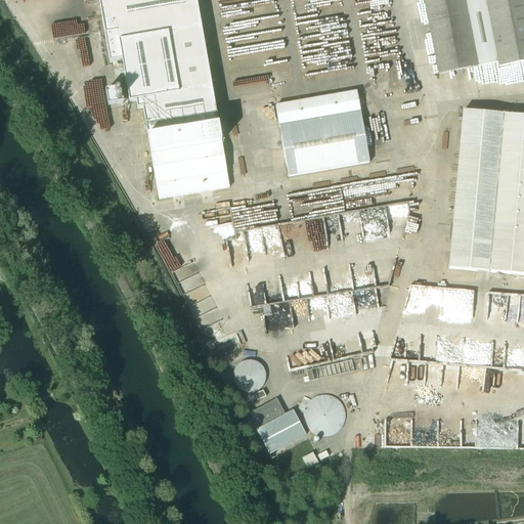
[(98,0),(110,61),(122,60),(129,100),(135,99),(137,108),(142,107),(158,201),(229,188),(195,0),(98,0)]
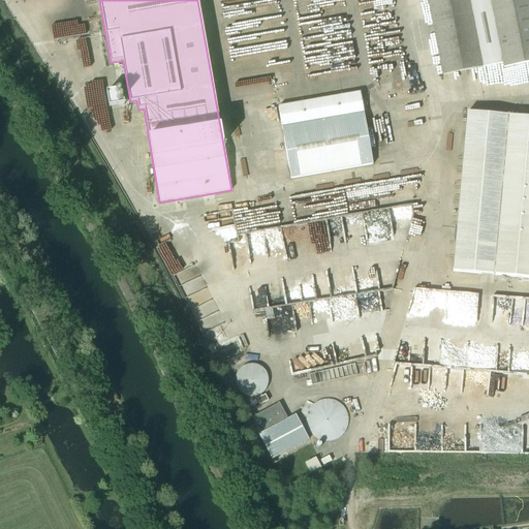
[(503,68),(528,62),(528,0),(427,0),(442,75),(502,63),(503,68)]
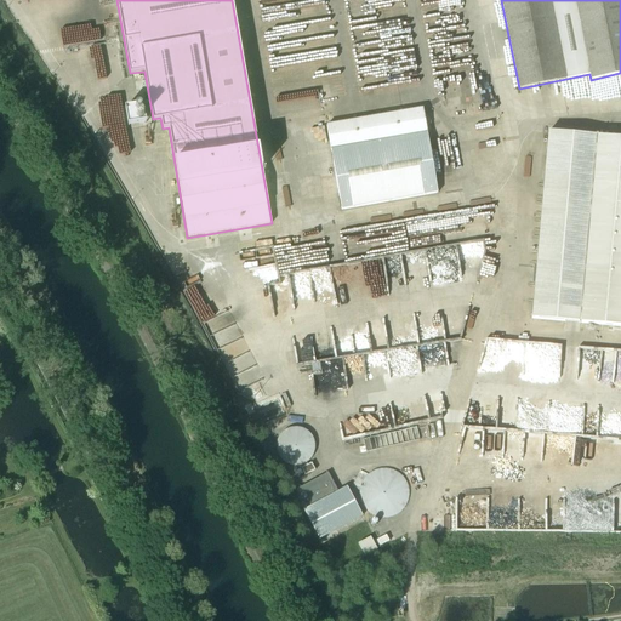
[(317,89),(342,84),(332,34),(313,38),(313,36),(300,39),(300,45),(295,46),(296,51),(285,52),(288,69),(271,73),(277,104),(318,97),(317,89)]
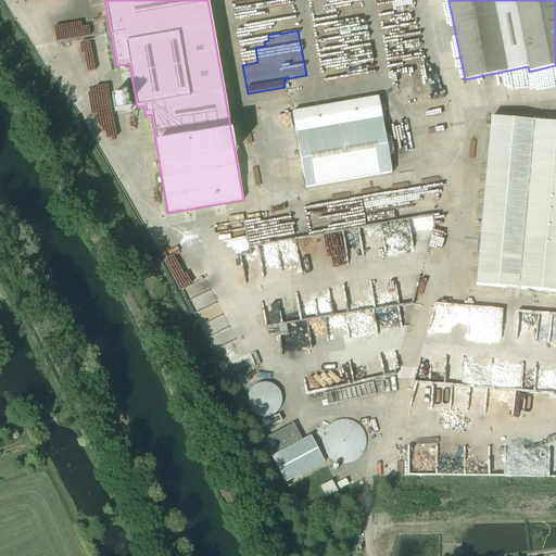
[(114,113),(130,111),(128,95),(112,97),(114,113)]
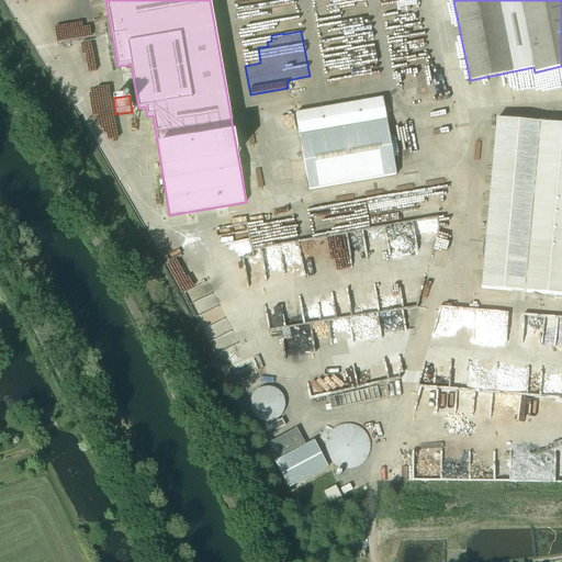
[(381,98),(295,113),(308,191),(395,176),(381,98)]
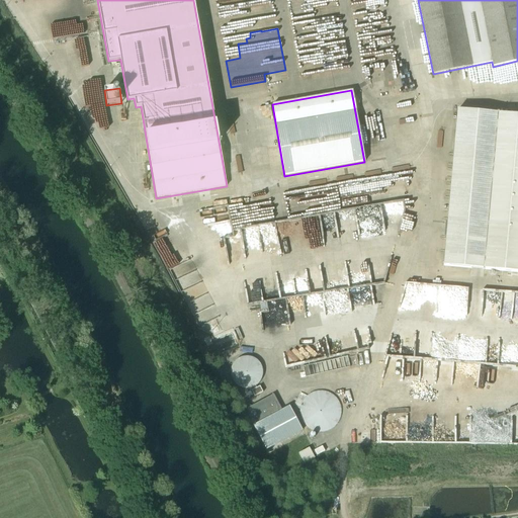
[(517,272),(517,114),(457,111),(442,266),(517,272)]
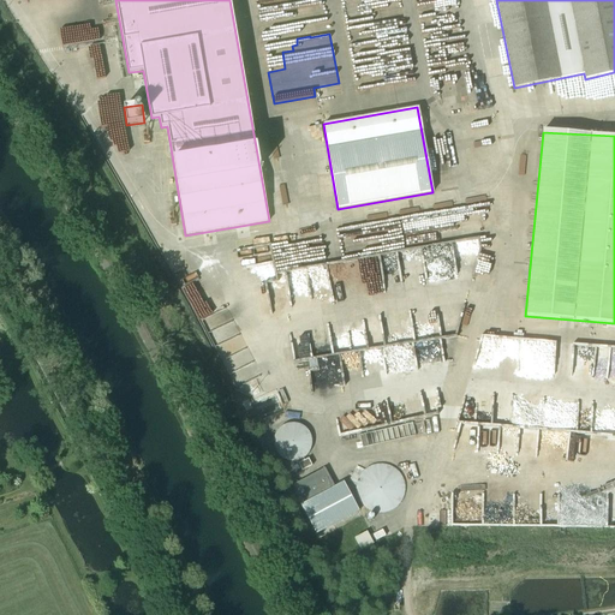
[(120,156),(124,171),(136,167),(129,141),(114,144),(117,156),(120,156)]
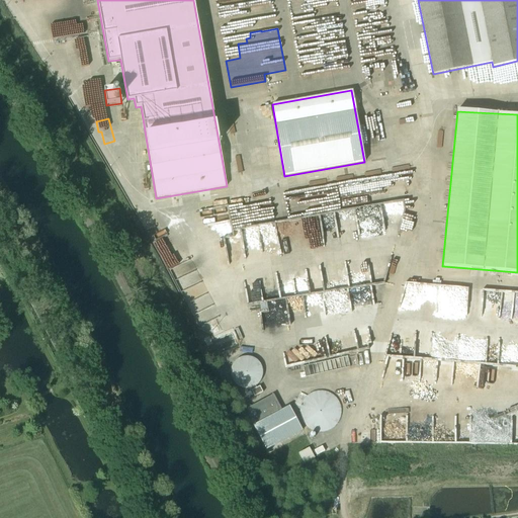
[(176,279),(204,344),(210,342),(216,355),(238,345),(231,330),(225,332),(197,269),(176,279)]
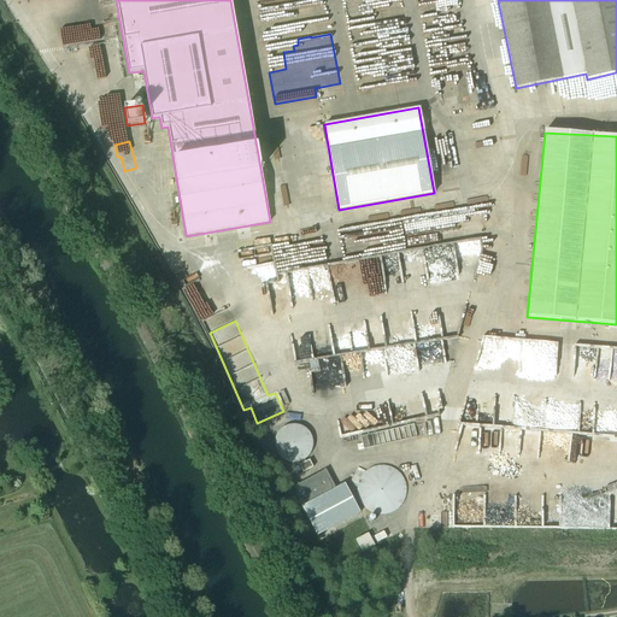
[(515,354),(515,340),(505,340),(506,366),(515,365),(515,354)]
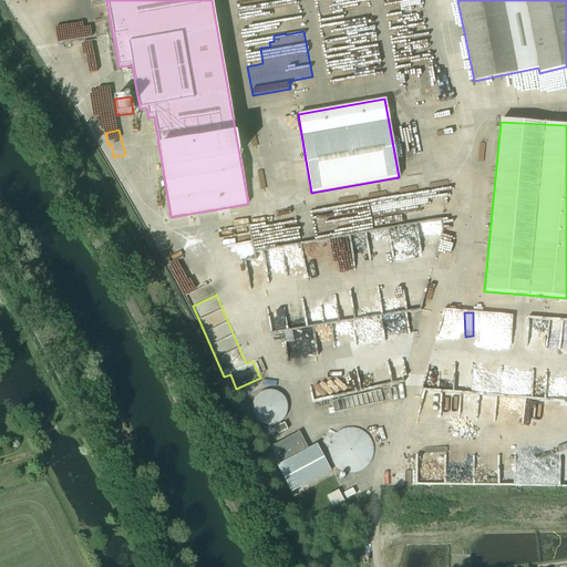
[(537,359),(564,360),(565,347),(556,347),(557,319),(539,318),(537,359)]
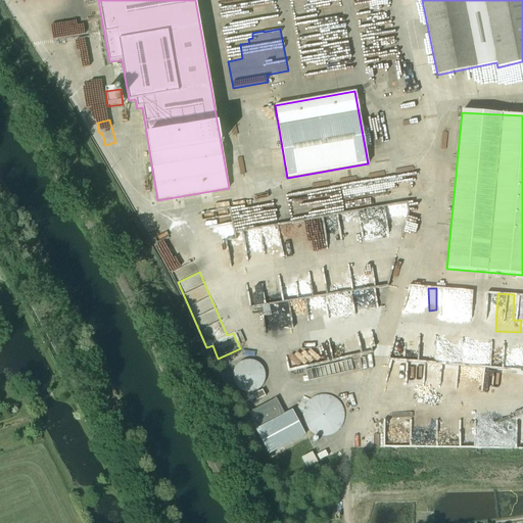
[(325,298),(315,299),(316,315),(325,314),(325,315),(338,314),(336,294),(325,296),(325,298)]
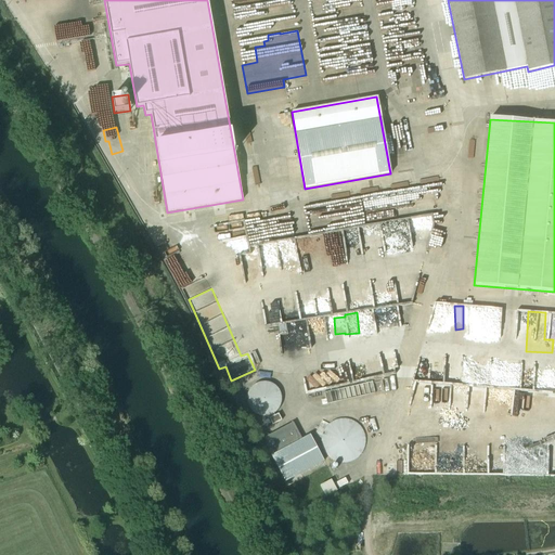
[(281,403),(281,400),(281,397),(280,394),(278,390),(276,388),(273,386),(271,385),(268,384),(265,384),(261,384),(259,385),(256,386),(254,388),(252,390),(249,392),(248,396),(248,399),(248,402),(249,405),(250,408),(253,411),(255,413),(258,414),(261,415),(265,415),(268,415),(270,414),(273,413),(275,411),(278,409),(280,405),(281,403)]
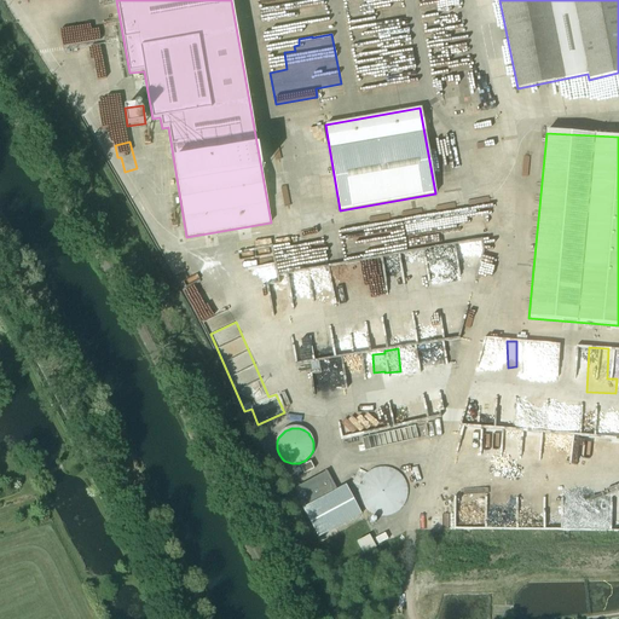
[(372,434),(363,437),(366,447),(376,445),(372,434)]
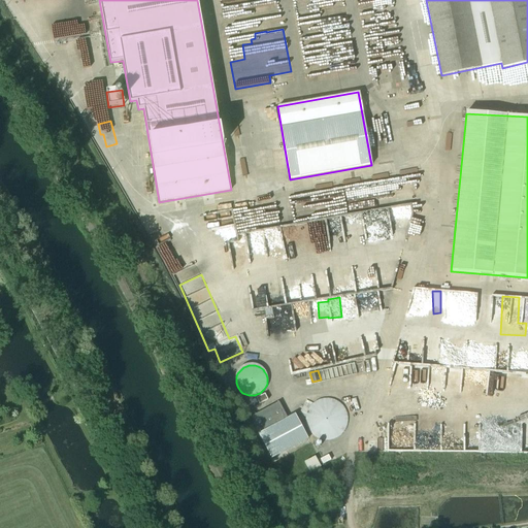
[(267,400),(264,394),(256,399),(259,404),(267,400)]
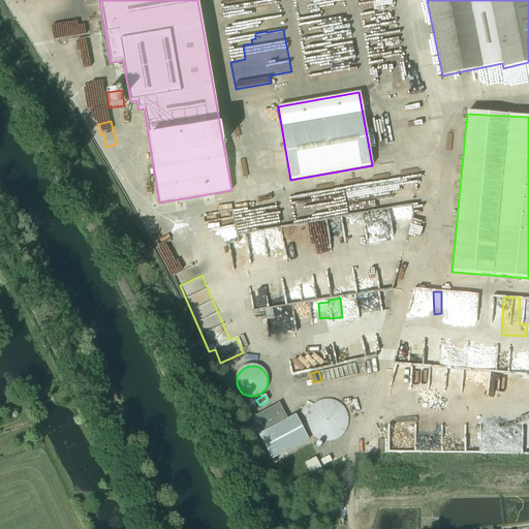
[(347,425),(348,421),(347,416),(346,412),(344,409),(342,406),(339,404),(336,402),(333,401),(329,400),(324,400),(320,401),(317,403),(314,405),(311,408),(308,415),(307,419),(307,424),(308,428),(310,431),(312,434),(315,437),(319,439),(322,440),(327,441),(331,440),(335,440),(338,438),(342,435),(344,432),(346,429),(347,425)]
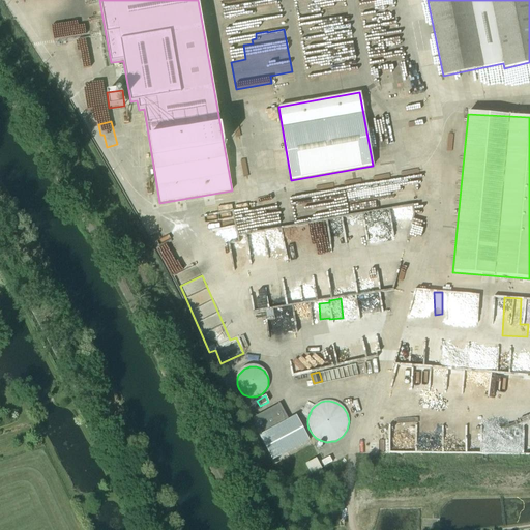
[(314,405),(307,402),(300,415),(306,419),(312,409),(314,405)]
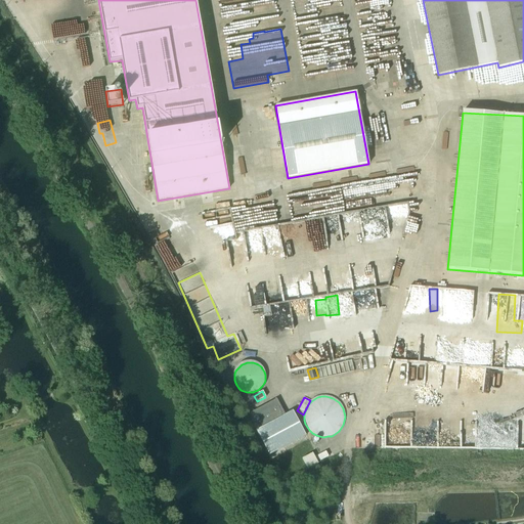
[(248,415),(269,455),(306,436),(293,411),(285,415),(276,399),(248,415)]
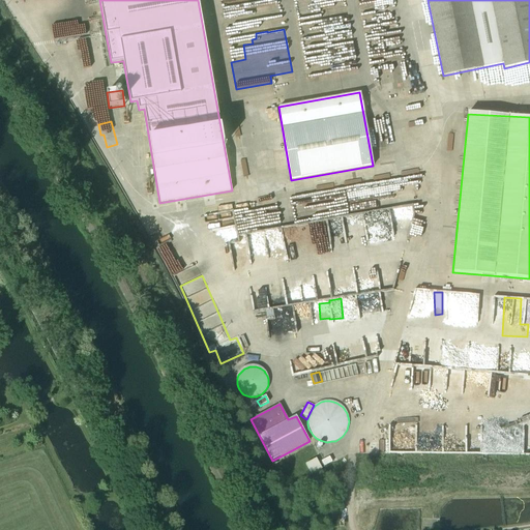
[(322,469),(316,459),(305,464),(312,475),(322,469)]
